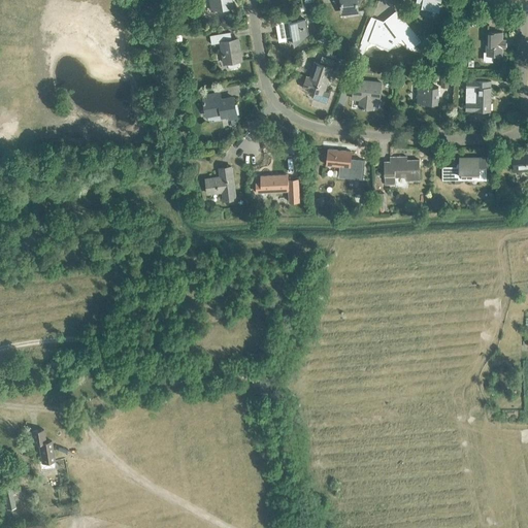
[(223,10),(233,8),(231,0),(210,0),(212,9),(222,7),(223,10)]
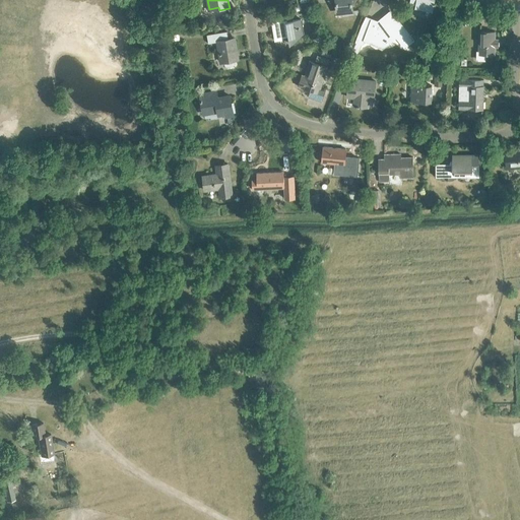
[(335,0),(337,12),(352,11),(350,0),(335,0)]
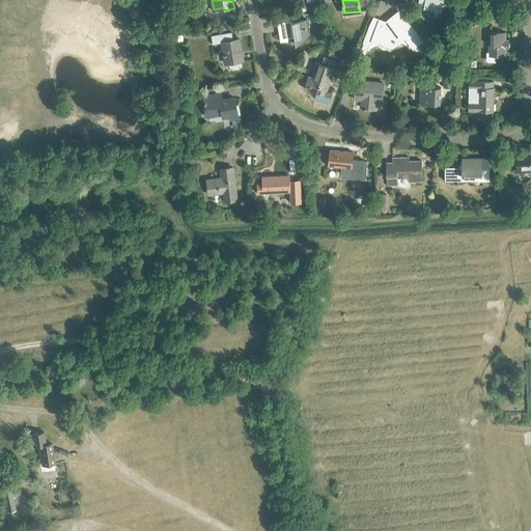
[(443,5),(444,5),(444,4),(443,3),(443,0),(418,0),(418,5),(424,6),(423,10),(441,14),(443,5)]
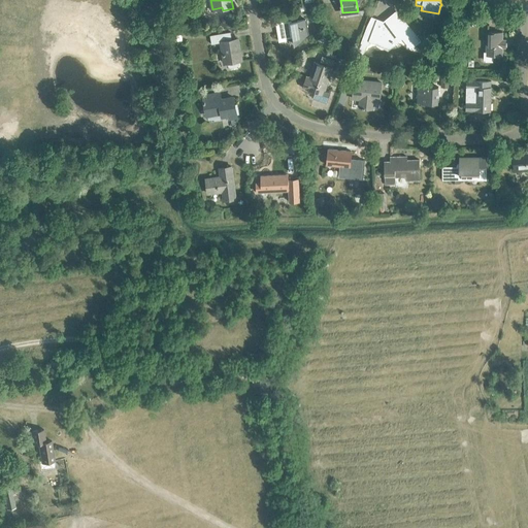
[(410,47),(419,41),(396,12),(384,23),(377,21),(369,42),(372,43),(374,37),(378,39),(385,47),(391,43),(395,40),(396,41),(402,36),(410,47)]
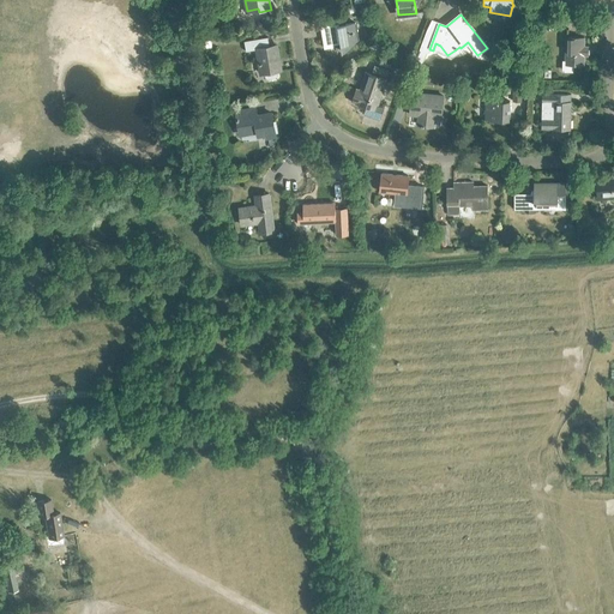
[(341,43),(342,52),(357,40),(355,24),(321,30),(324,46),(324,48),(331,47),(331,44),(341,43)]
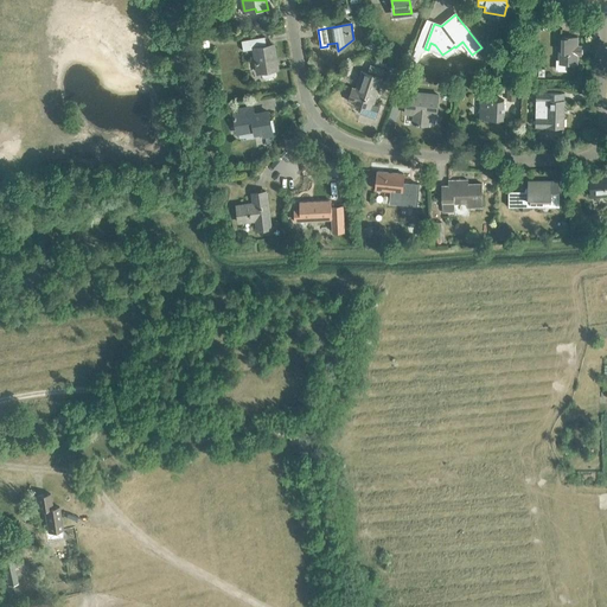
[(273,45),(266,46),(264,37),(241,42),(243,51),(254,50),(257,74),(278,70),(273,45)]
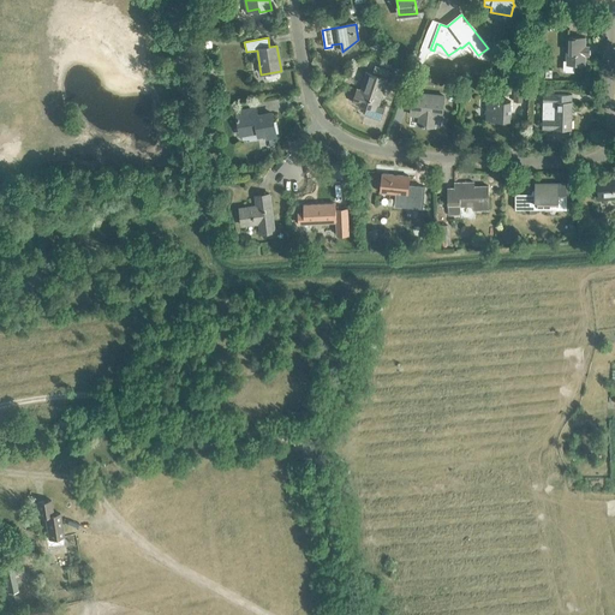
[(585,55),(589,55),(589,47),(585,47),(585,37),(567,37),(566,65),(585,65),(585,55)]
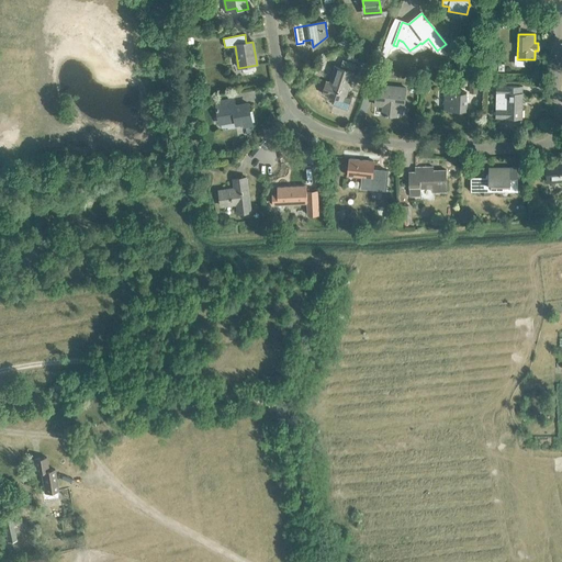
[(355,71),(358,74),(360,67),(356,66),(356,65),(343,60),(340,68),(335,66),(328,82),(326,81),(322,93),(335,98),(333,104),(347,110),(351,99),(346,97),(355,71)]
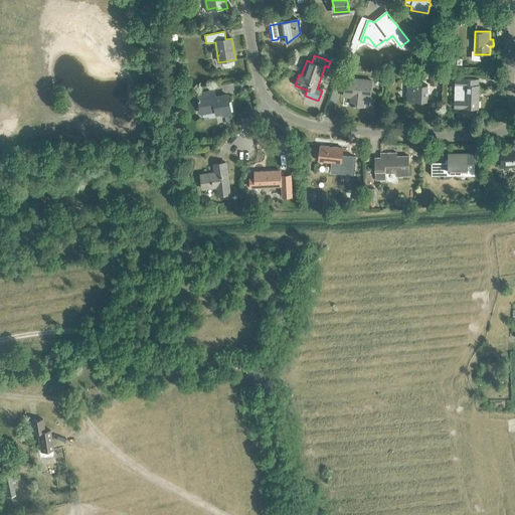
[(362,97),(369,98),(371,81),(345,78),(343,97),(351,98),(350,107),(361,108),(362,97)]
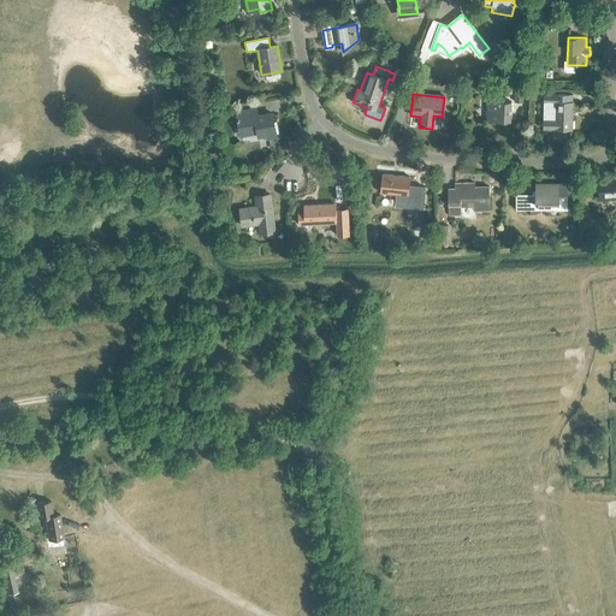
[(544,130),(572,130),(572,96),(544,95),(544,130)]
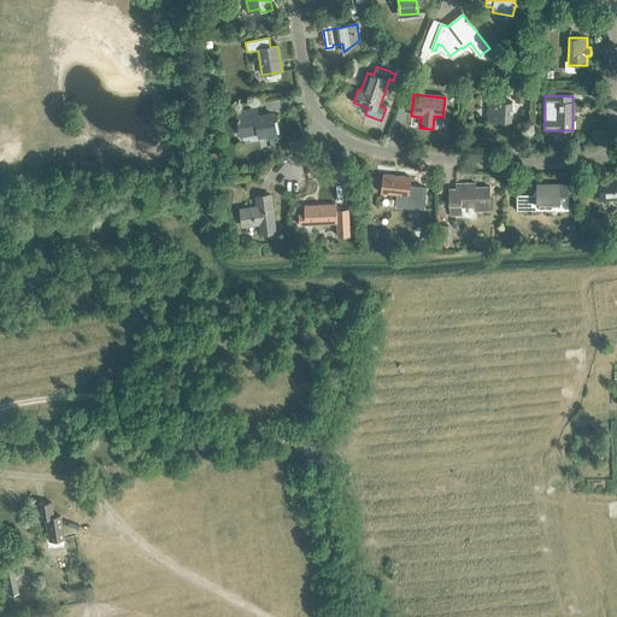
[(487,122),(511,123),(512,103),(488,101),(487,122)]
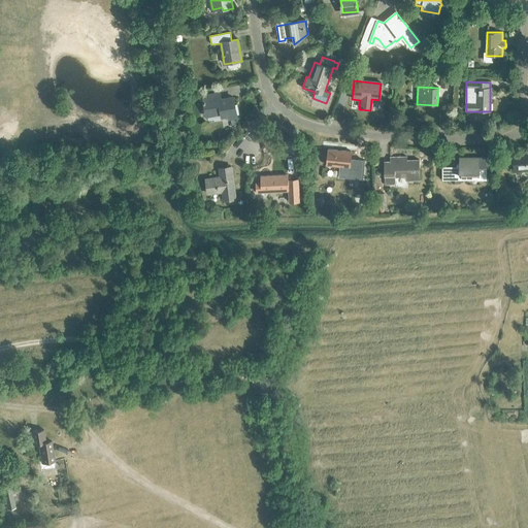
[(220,94),(202,97),(206,117),(221,113),(222,117),(236,114),(233,98),(221,100),(220,94)]
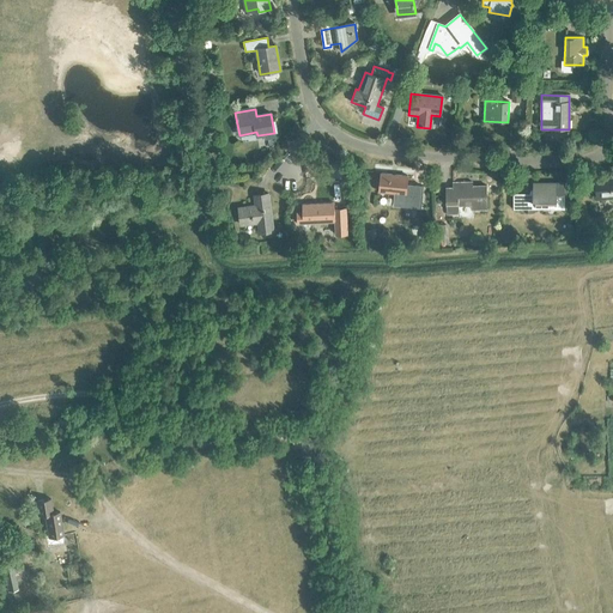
[(380,174),(377,192),(393,193),(392,205),(418,207),(420,186),(406,184),(406,176),(380,174)]
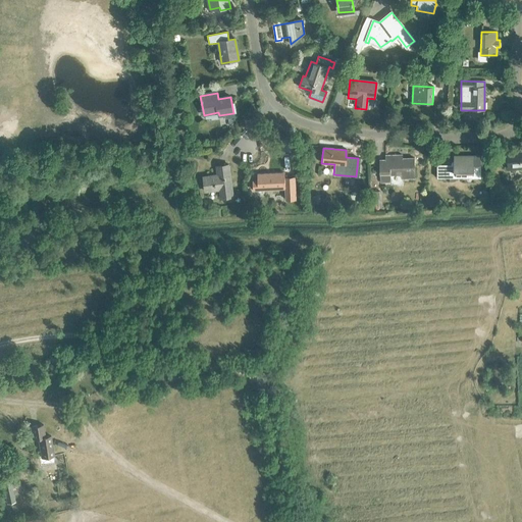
[(521,152),(507,154),(508,168),(521,166),(521,152)]
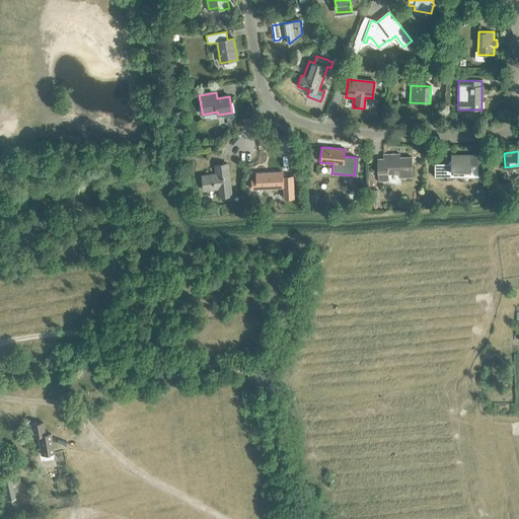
[(412,157),(399,158),(399,155),(382,155),(382,159),(377,160),(378,182),(388,182),(387,172),(398,172),(398,178),(413,177),(412,157)]
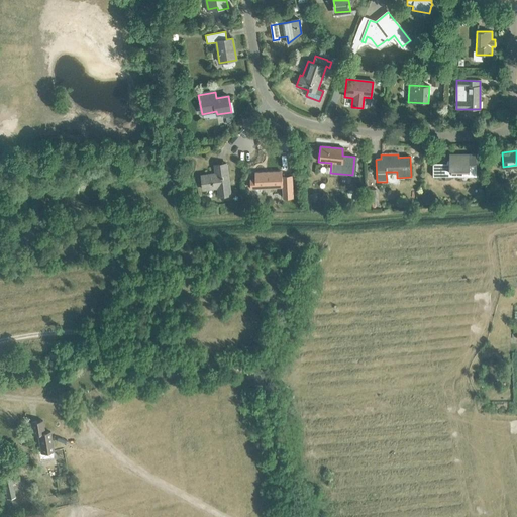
[(468,177),(475,177),(476,154),(450,154),(450,160),(448,160),(446,162),(446,164),(432,164),(432,177),(450,177),(450,173),(468,173),(468,177)]
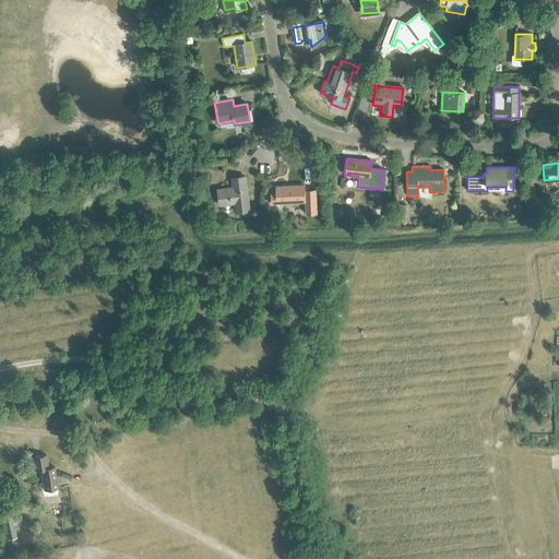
[(236,213),(249,211),(245,177),(232,179),(233,188),(218,190),(221,205),(235,203),(236,213)]
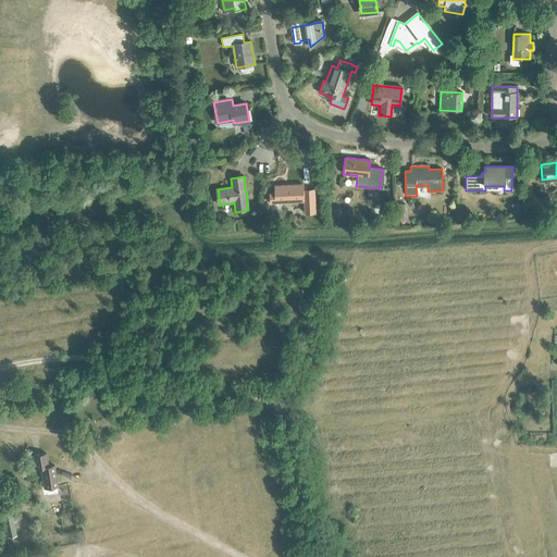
[(311,189),(304,190),(302,185),(275,186),(275,202),(304,201),(304,205),(312,203),(311,189)]
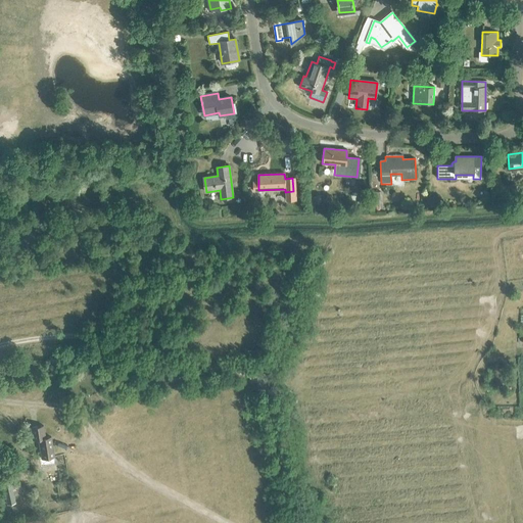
[(51,436),(45,437),(44,425),(30,427),(33,440),(38,439),(41,459),(55,457),(51,436)]
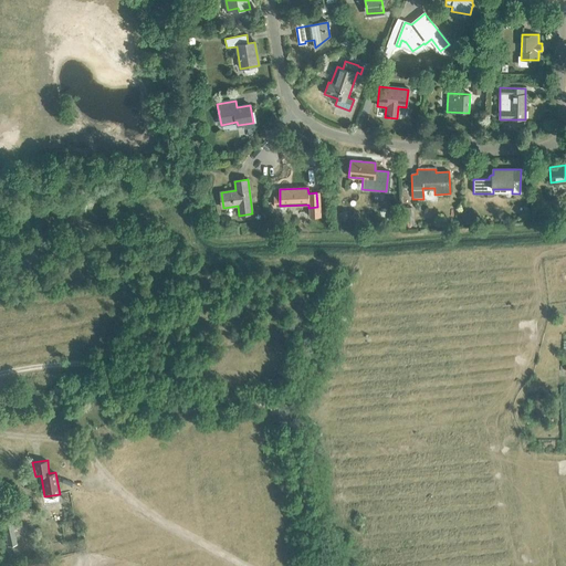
[(7,504),(0,504),(0,520),(1,527),(10,526),(7,504)]
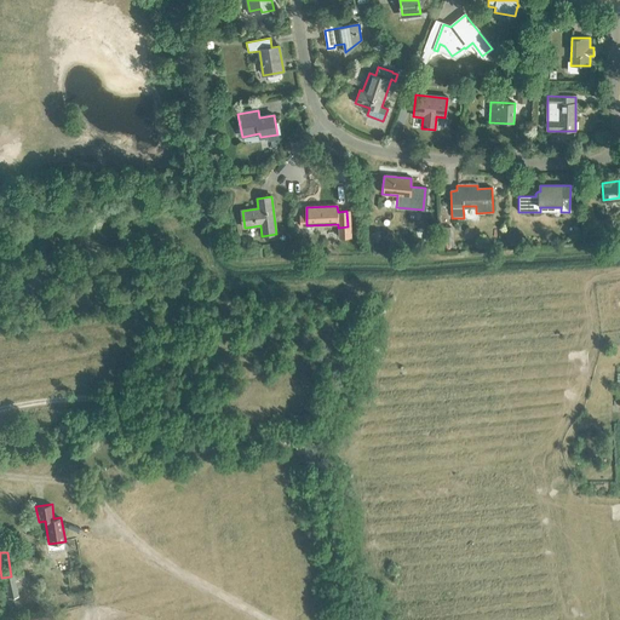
All buildings are outlined.
